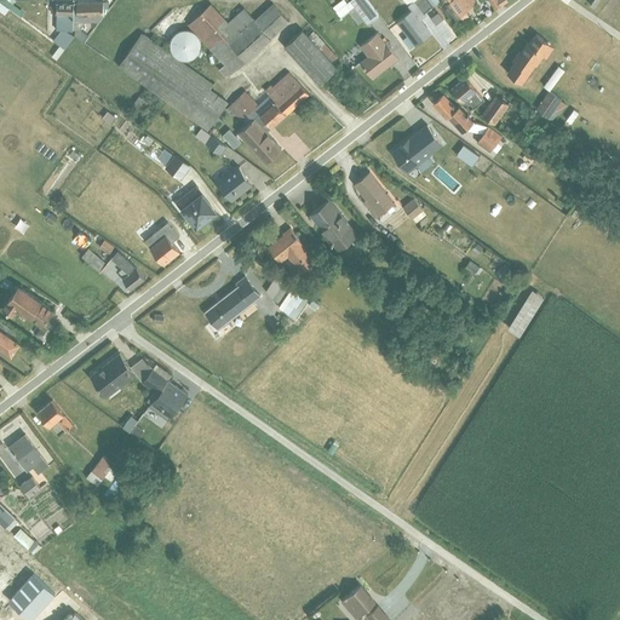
[(0,0),(21,17),(24,12),(15,4),(16,0),(0,0)]
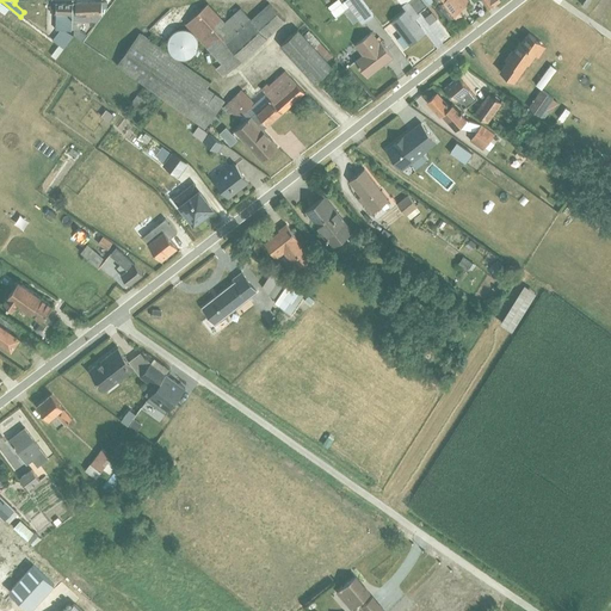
[(359,19),(345,1),(343,4),(339,0),(335,0),(328,7),(335,18),(344,11),(353,24),(359,19)]
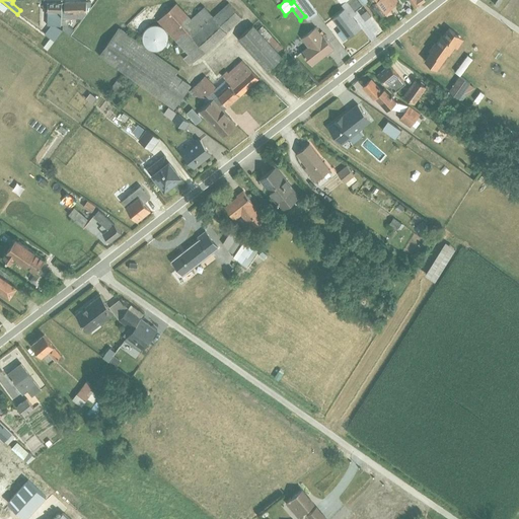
[(293,0),(293,1),(305,16),(308,20),(317,13),(307,0),(293,0)]
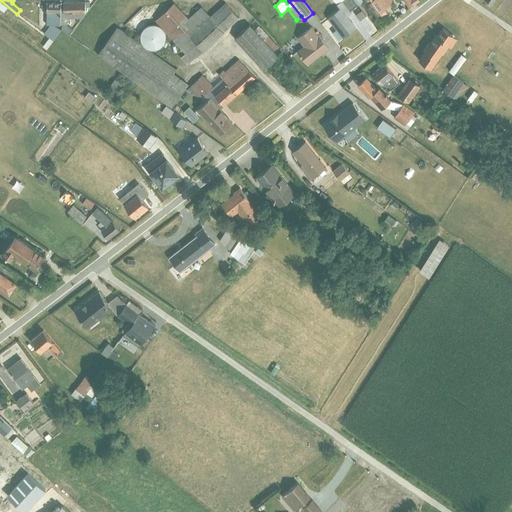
[(333,0),(340,8),(327,18),(336,29),(333,32),(339,40),(356,27),(347,16),(353,12),(351,10),(357,5),(353,0),(333,0)]
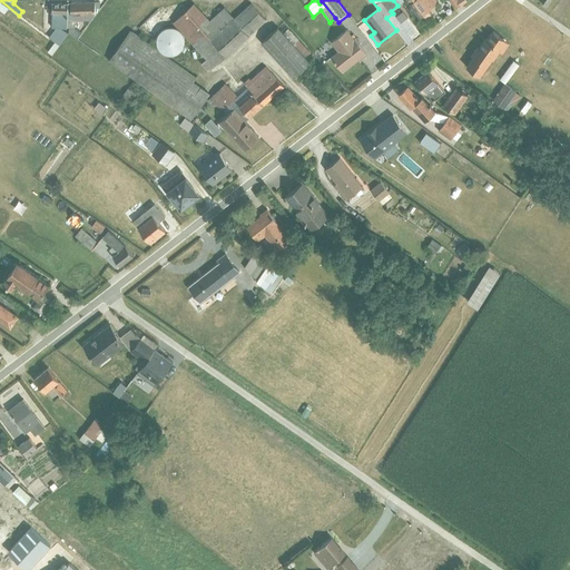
[(406,0),(420,17),(423,15),(426,18),(431,15),(429,11),(439,3),(435,0),(406,0)]
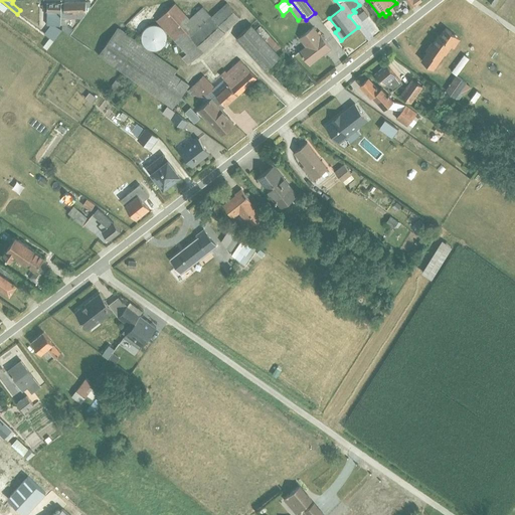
[(65,18),(67,18),(82,18),(87,12),(87,7),(90,7),(90,1),(64,2),(65,18)]
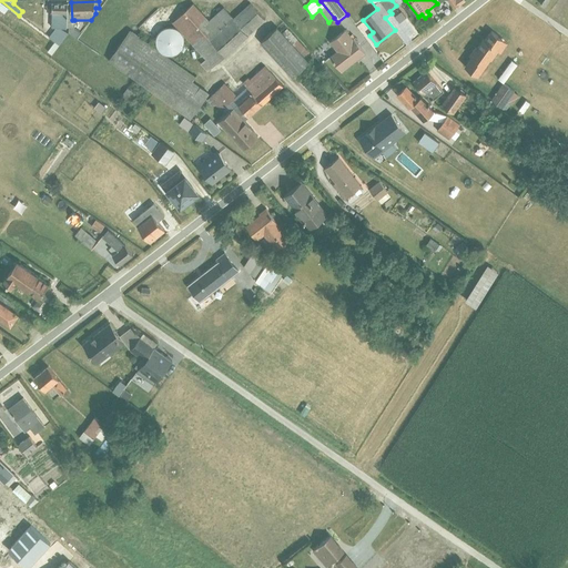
[(68,26),(69,2),(49,2),(49,12),(52,12),(52,20),(58,20),(58,24),(56,28),(49,37),(60,46),(69,32),(60,27),(68,28),(68,26)]
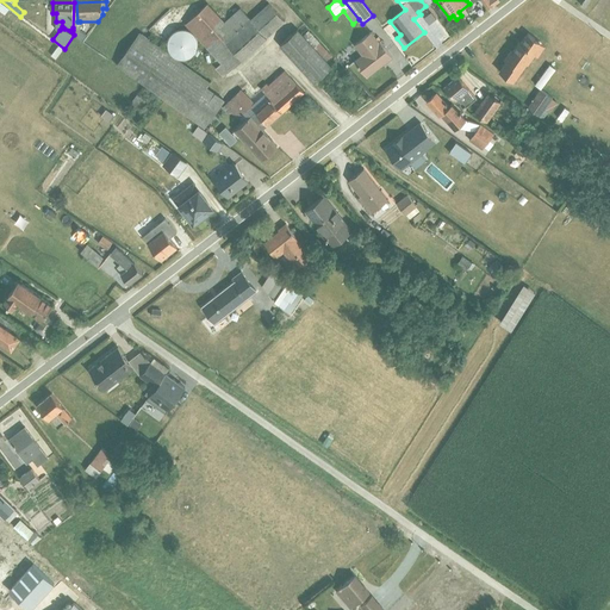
[(74,2),(73,27),(74,29),(74,35),(82,41),(86,35),(80,29),(80,22),(78,22),(76,2),(74,2)]
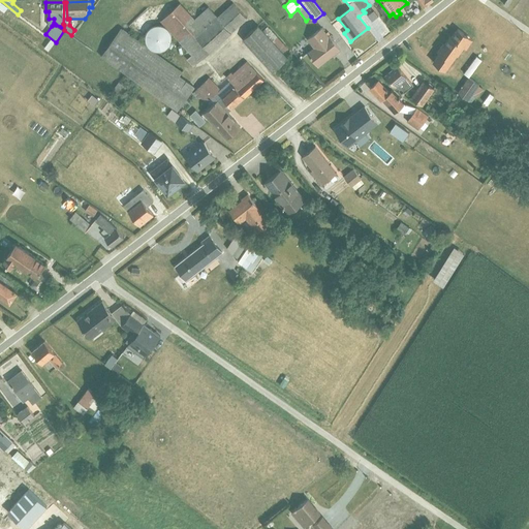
[(180,2),(161,21),(192,55),(187,59),(193,66),(248,19),(232,2),(218,17),(209,7),(195,19),(180,2)]
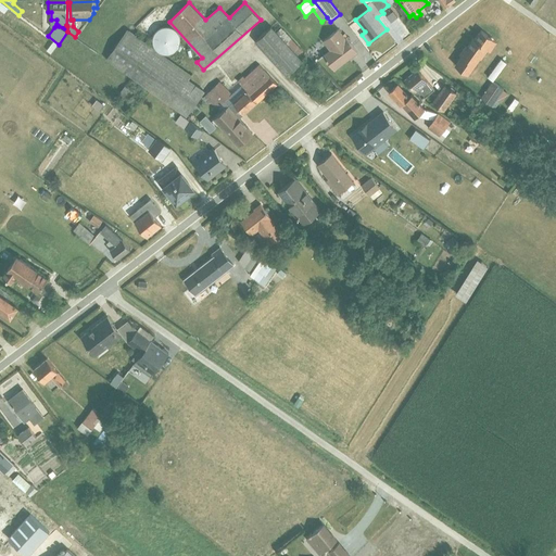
[(393,11),(387,15),(391,22),(397,16),(393,11)]
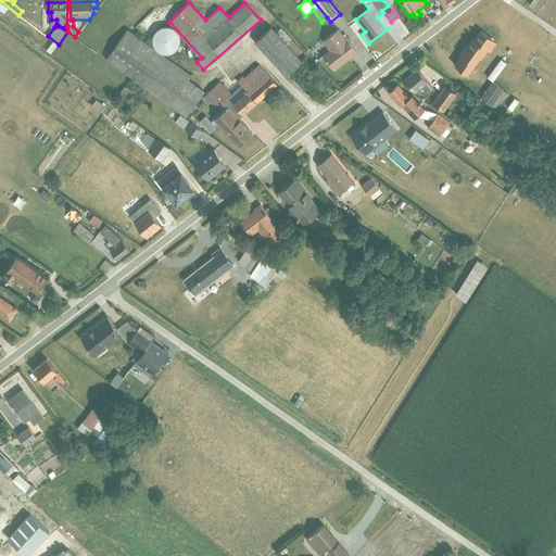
[(272,26),(255,41),(286,75),(303,60),(298,54),(303,50),(281,27),(277,32),(272,26)]
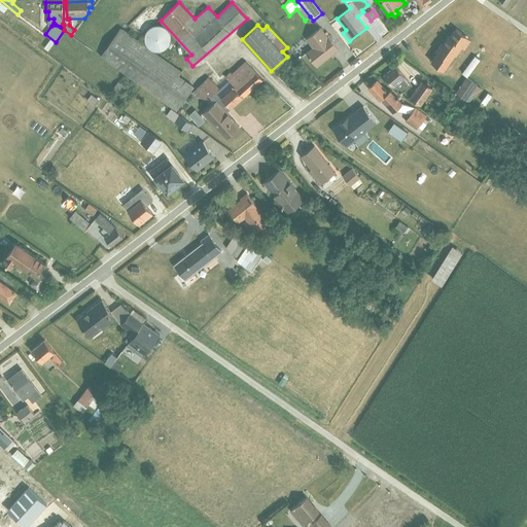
[(121,27),(101,56),(177,110),(195,86),(179,75),(182,71),(121,27)]
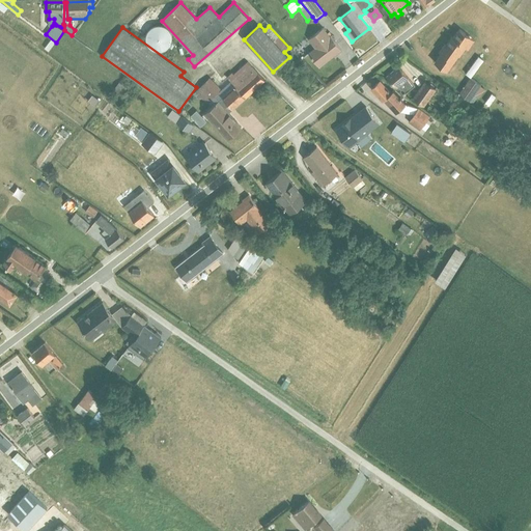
[(324,27),(308,39),(315,48),(308,52),(319,66),(342,50),(324,27)]
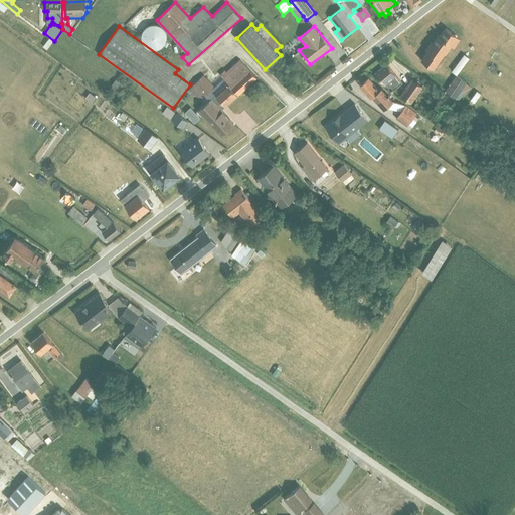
[(428,52),(422,60),(434,68),(447,50),(449,51),(453,46),(454,47),(461,38),(446,28),(440,37),(439,36),(433,43),(426,50),(428,52)]
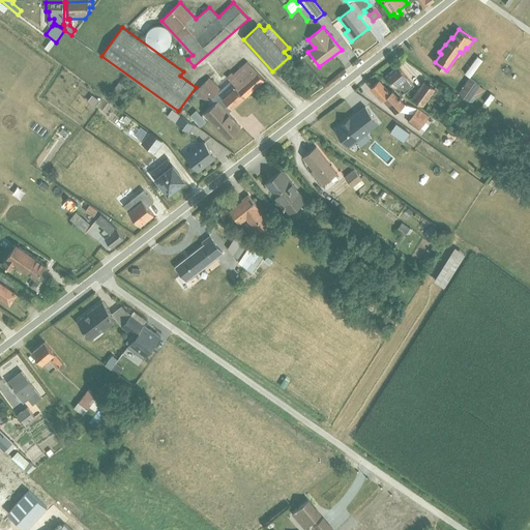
[(230,81),(245,97),(265,80),(247,61),(233,74),(232,72),(227,77),(230,81)]
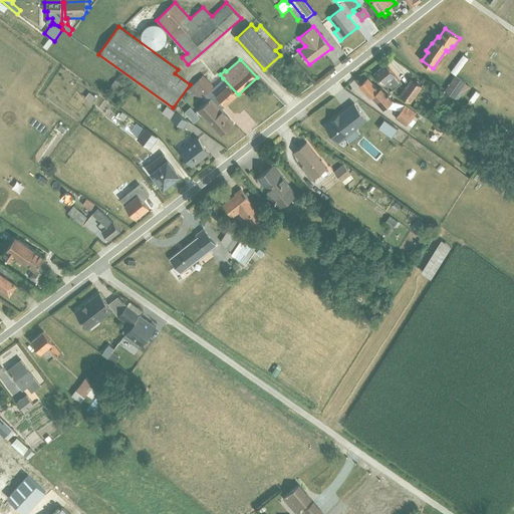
[(386,63),(374,73),(383,84),(392,90),(402,82),(386,63)]
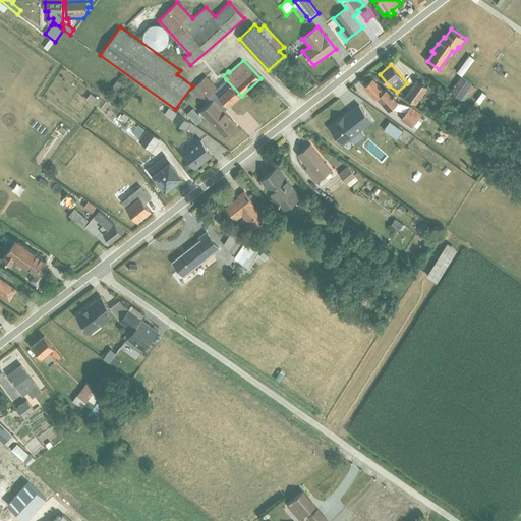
[(241,96),(226,79),(218,88),(206,76),(189,92),(198,101),(200,99),(204,102),(207,99),(210,103),(200,111),(224,136),(237,125),(224,111),(241,96)]
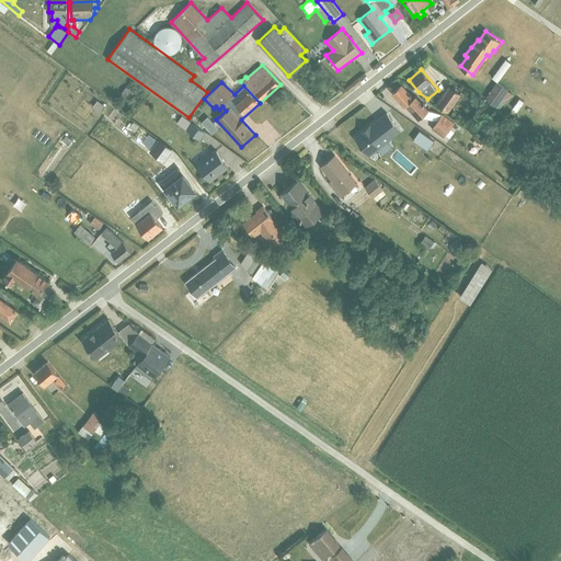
[(497,82),(485,99),(500,109),(504,102),(506,103),(513,93),(507,90),(508,90),(497,82)]
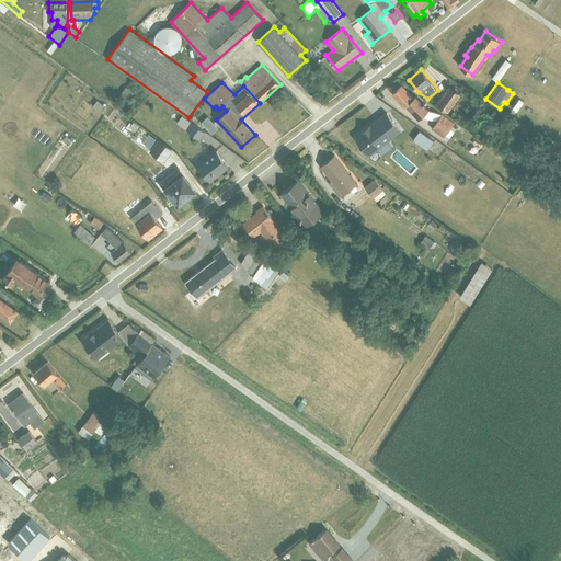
[(402,84),(392,93),(405,106),(407,105),(419,118),(420,117),(437,121),(432,128),(444,137),(455,122),(443,114),(428,110),(416,95),(413,98),(402,84)]
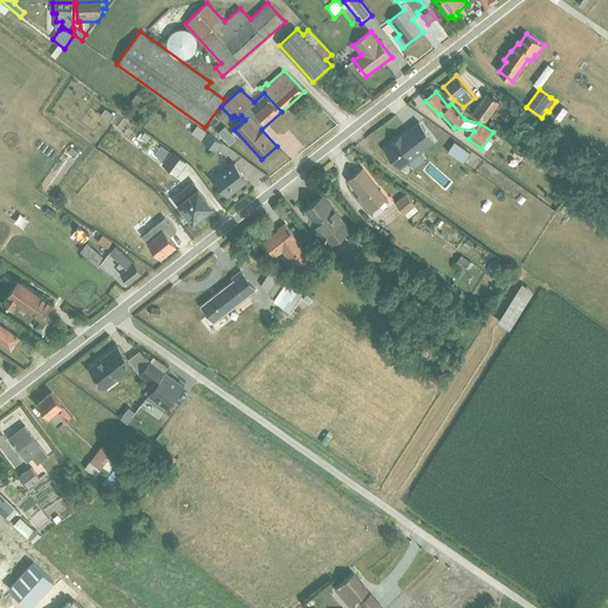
[(487,93),(473,112),(486,121),(500,102),(487,93)]
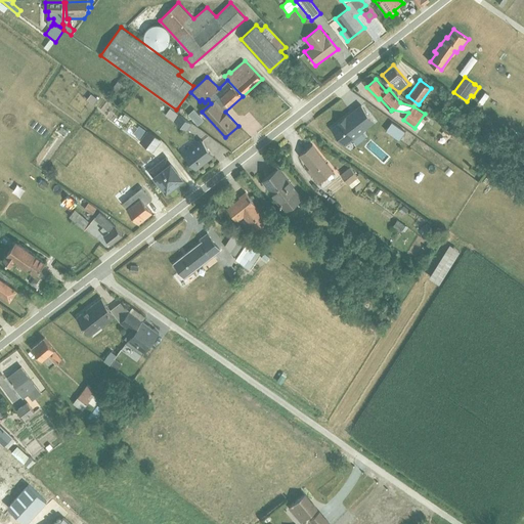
[(480,91),(476,100),(508,114),(512,103),(480,91)]
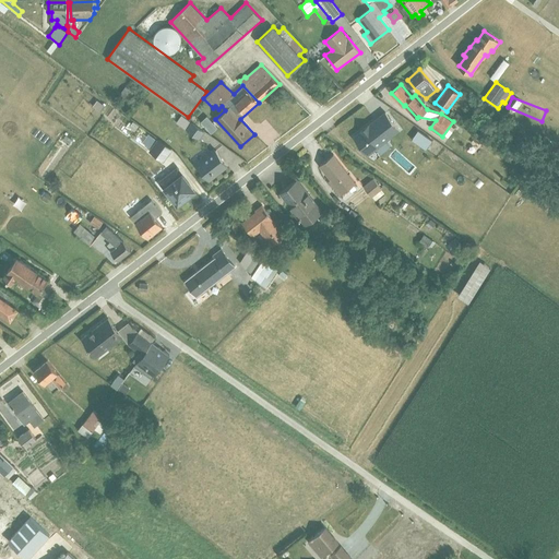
[(384,111),(353,135),(368,155),(400,130),(384,111)]
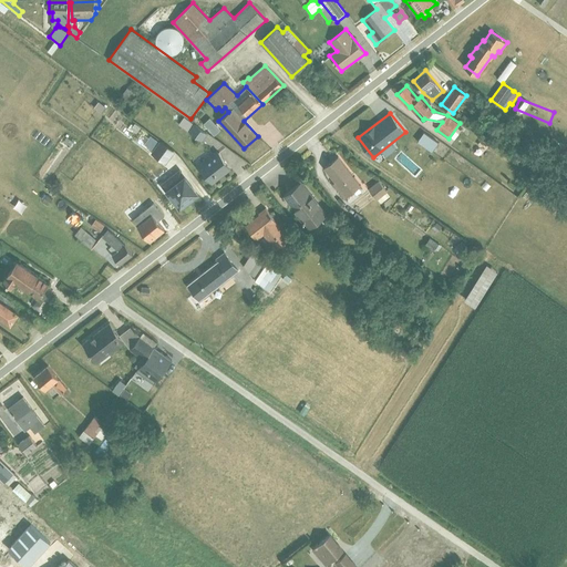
[(185,116),(178,124),(203,141),(208,133),(185,116)]
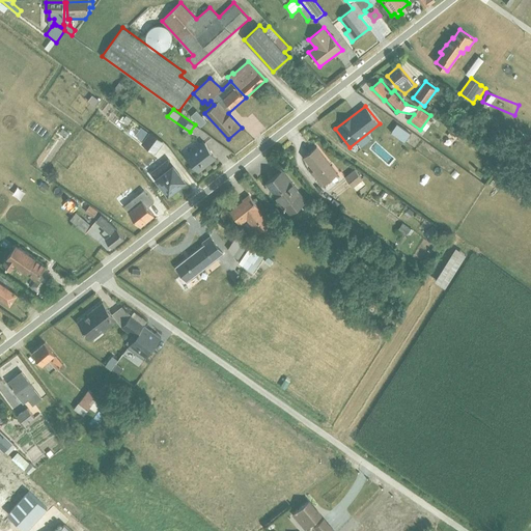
[(196,109),(190,114),(200,126),(206,120),(196,109)]
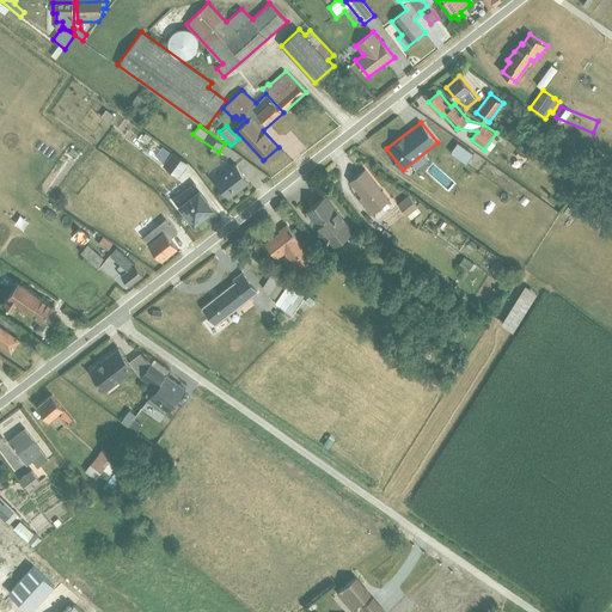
[(146,133),(141,139),(147,144),(152,136),(146,133)]
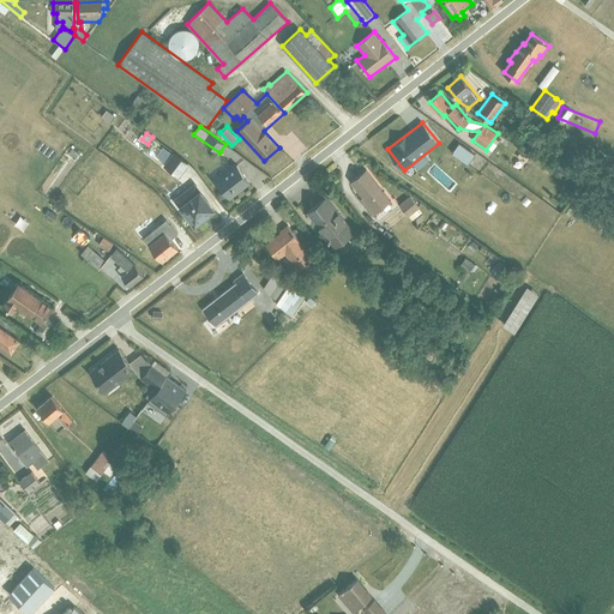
[(459,143),(452,152),(468,164),(475,155),(459,143)]
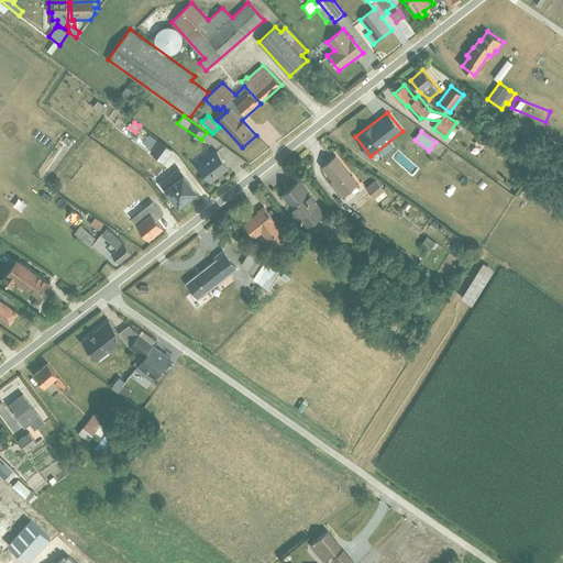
[(152,135),(147,142),(154,146),(150,152),(165,163),(174,151),(152,135)]
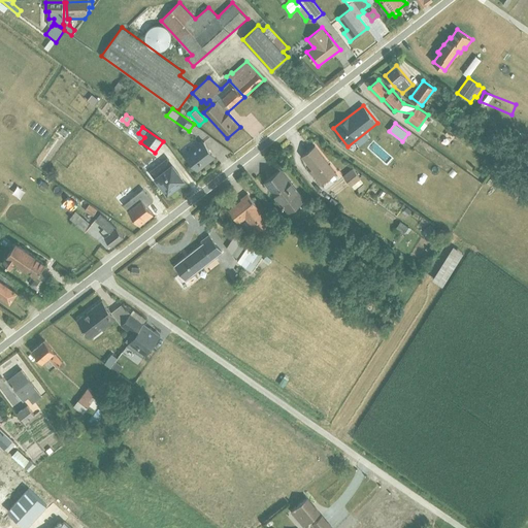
[(203,139),(185,154),(197,170),(216,156),(203,139)]
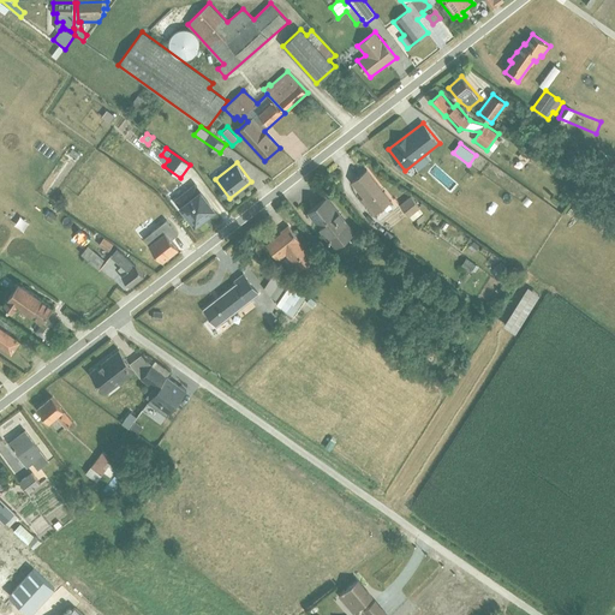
[(368,169),(352,181),(364,197),(362,199),(374,215),(392,201),(368,169)]
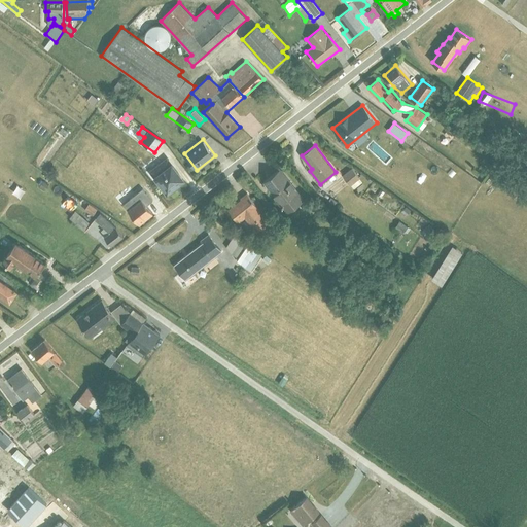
[(115,151),(104,159),(110,168),(121,161),(115,151)]
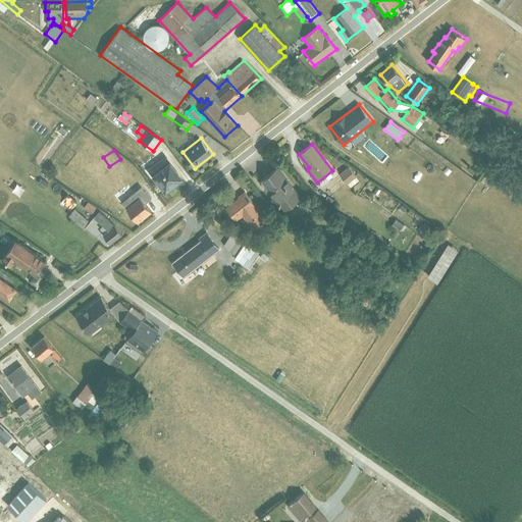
[(165,156),(149,168),(166,191),(183,178),(165,156)]
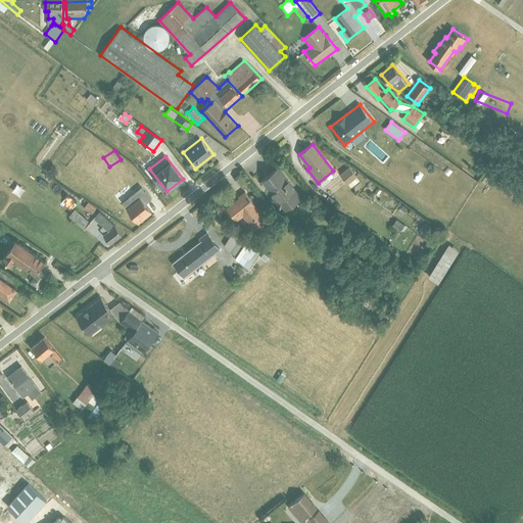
[(349,167),(340,174),(351,187),(361,181),(349,167)]
